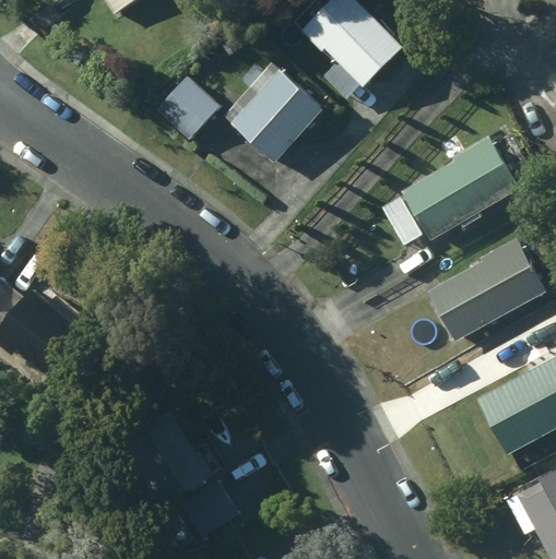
[(96,0),(115,24),(149,0),(96,0)]
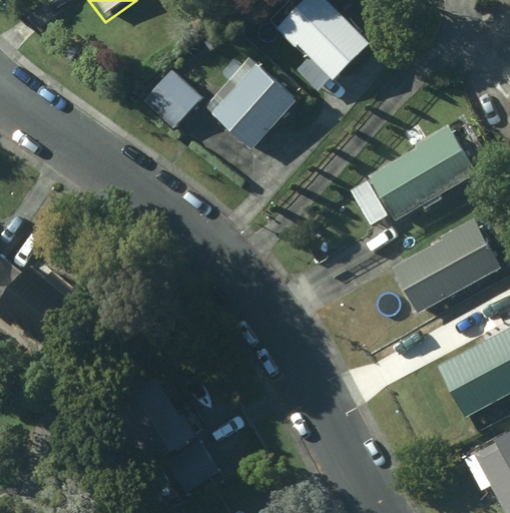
[(325,0),(303,0),(275,28),(294,47),(297,44),(310,58),(297,70),(317,90),(330,78),(331,79),(368,43),(325,0)]
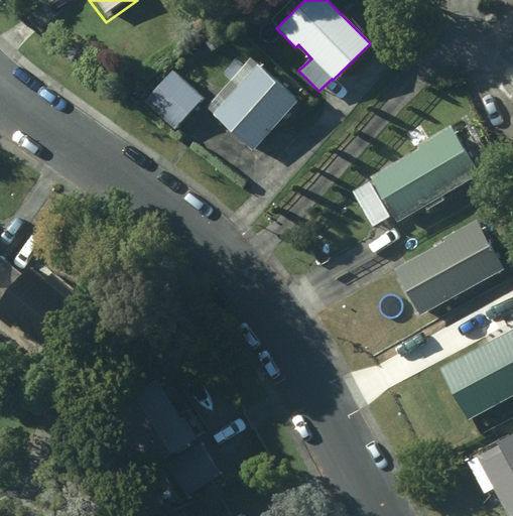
[(214,34),(205,41),(212,51),(222,44),(214,34)]
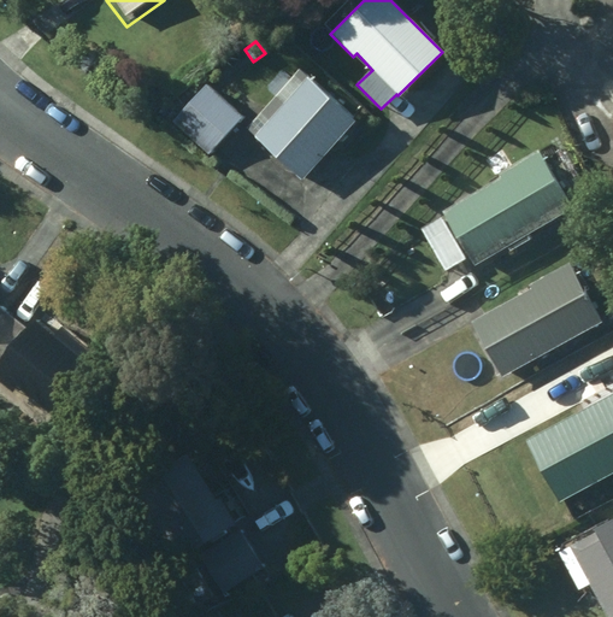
[(299,69),(247,125),(302,175),(353,119),(299,69)]
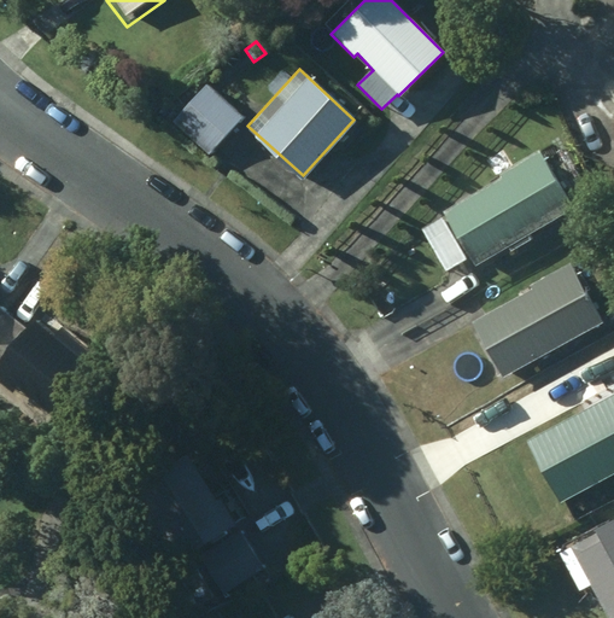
[(206,85),(174,122),(210,153),(243,116),(206,85)]
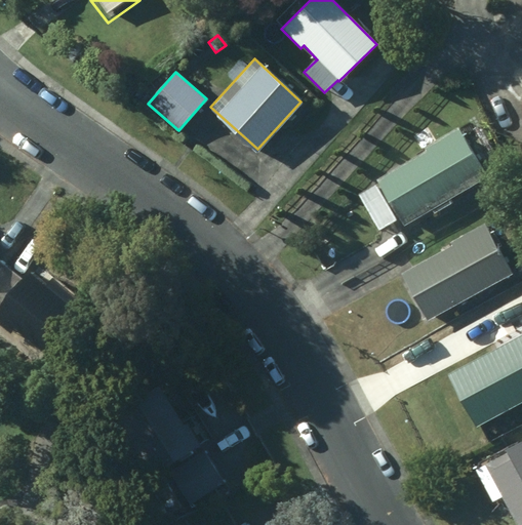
[(131,80),(119,91),(128,102),(141,91),(131,80)]
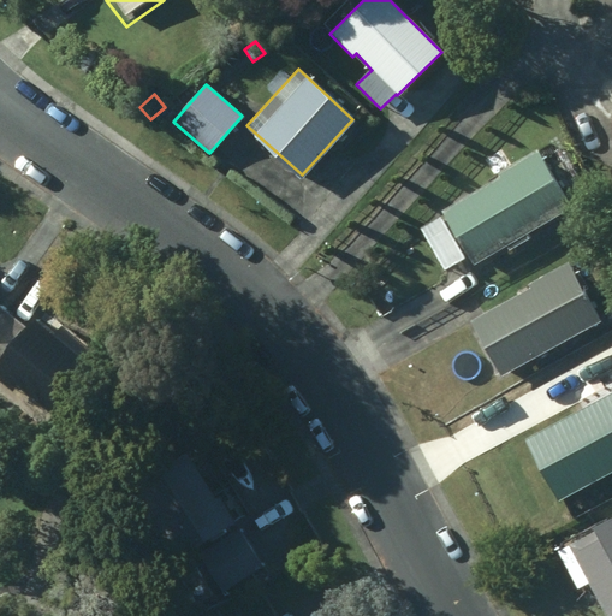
[(444,215),(421,230),(445,271),(469,256),(474,265),(571,206),(536,148),(495,172),(498,176),(441,211),(444,215)]
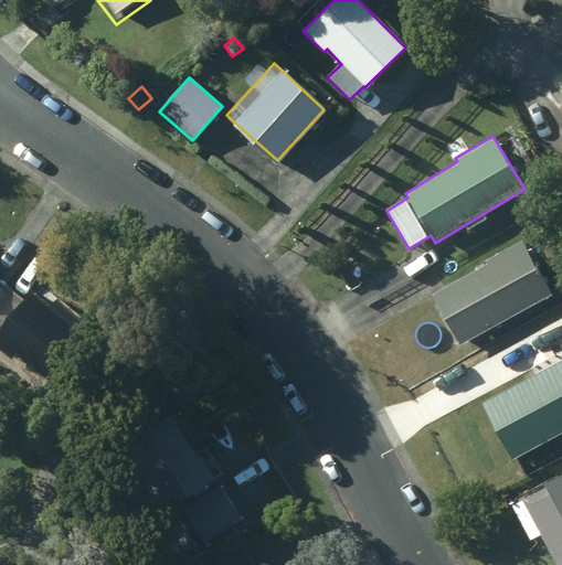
[(559,205),(549,211),(555,224),(561,221),(561,211),(559,205)]
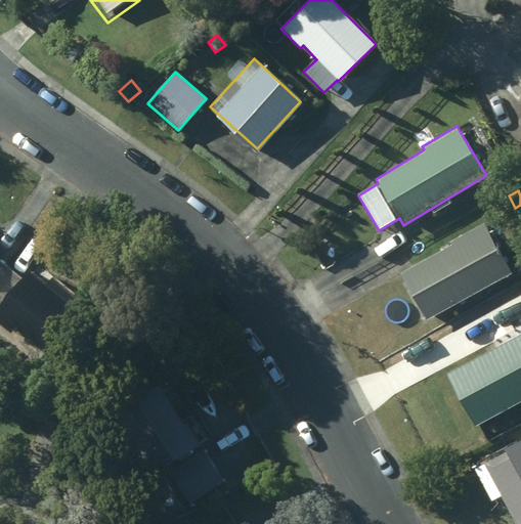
[(484,221),(446,243),(449,247),(400,274),(425,318),(511,270),(484,221)]
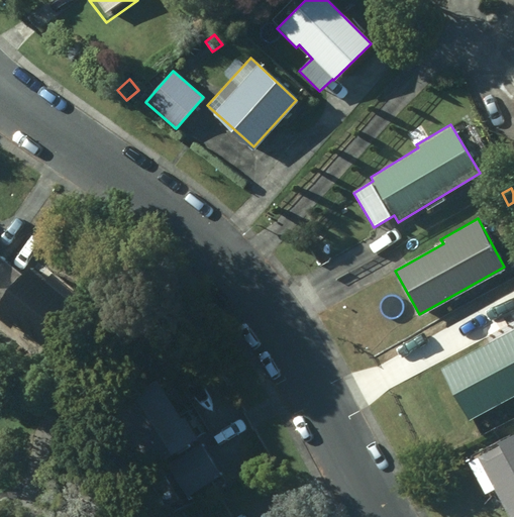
[(0,247),(0,235),(1,235),(0,234),(0,283),(17,263),(0,247)]
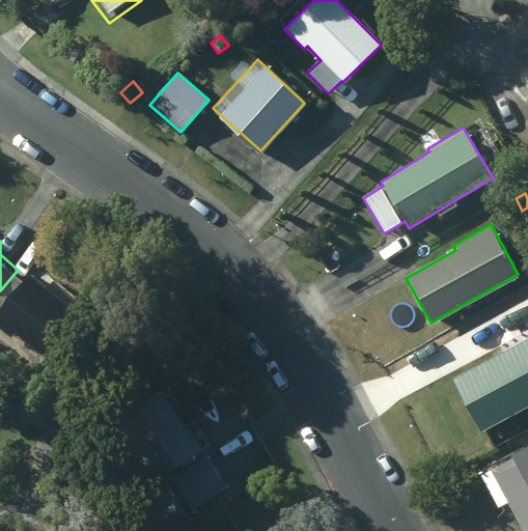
[(18,270),(0,290),(0,332),(18,347),(30,333),(61,359),(102,310),(68,282),(62,290),(48,278),(40,288),(18,270)]
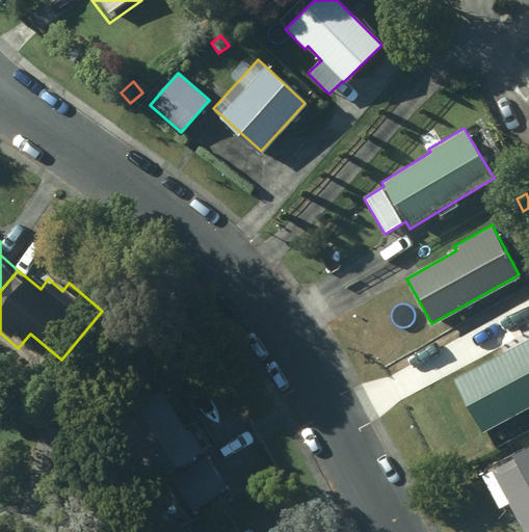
[(528,339),(454,379),(483,432),(528,407),(528,339)]
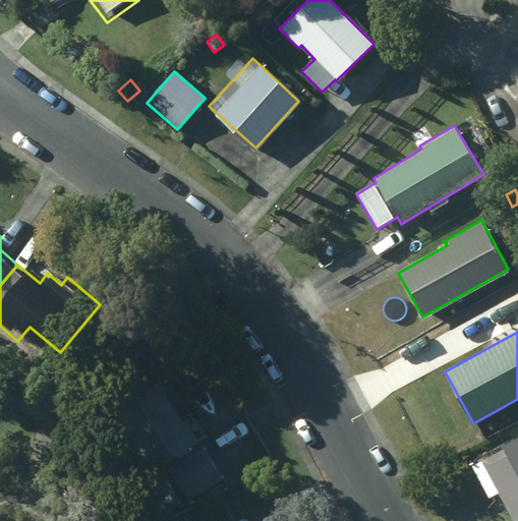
[(178,385),(139,406),(193,503),(234,480),(216,447),(217,446),(205,423),(200,425),(178,385)]
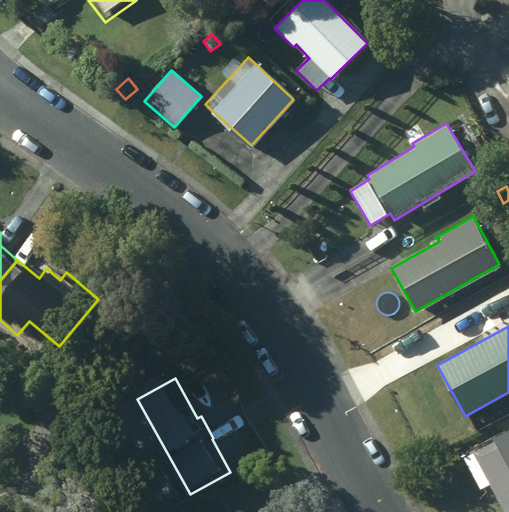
[(508,429),(491,438),(494,443),(473,454),(503,511),(508,511),(508,429)]
